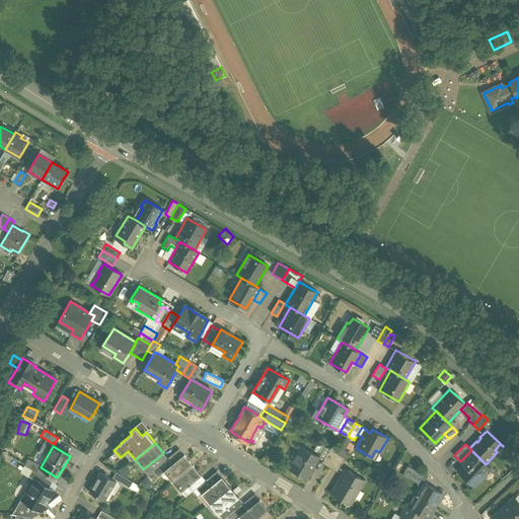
[(302,447),(289,468),(306,478),(312,468),(311,468),(318,457),(302,447)]
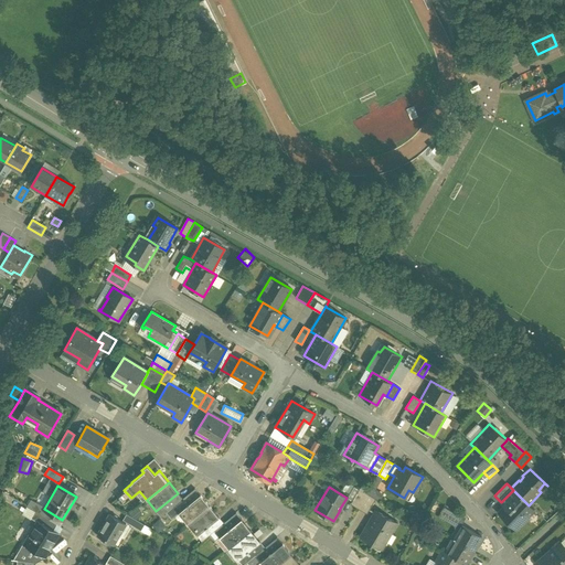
[(183,499),(173,507),(188,524),(209,507),(200,496),(201,496),(195,489),(183,499)]
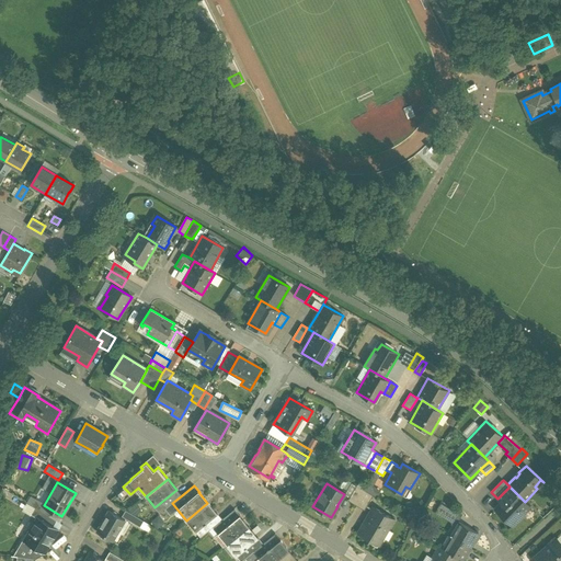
[(364,491),(356,485),(347,501),(355,505),(364,491)]
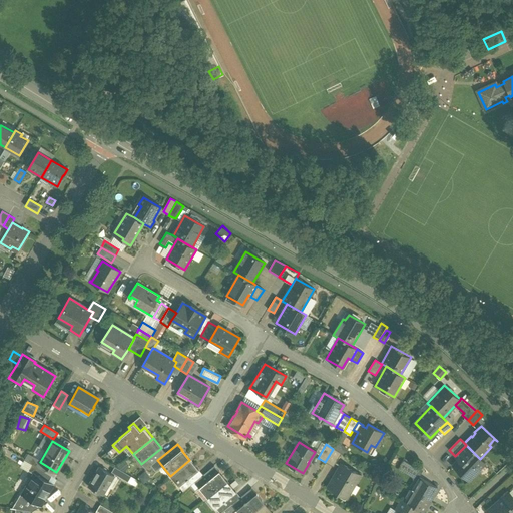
[(119,452),(114,447),(108,452),(113,458),(119,452)]
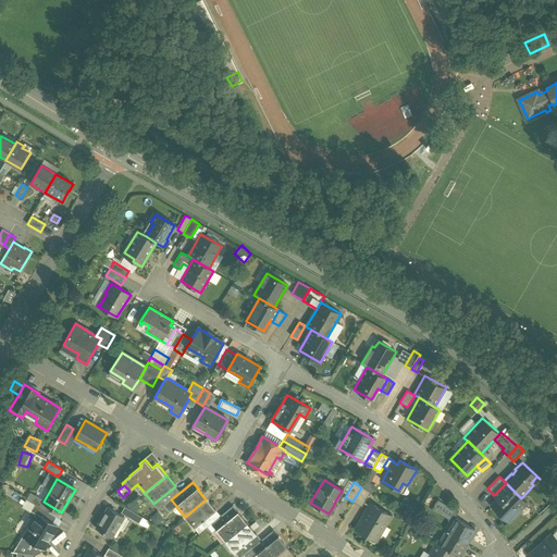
[(175,486),(153,504),(159,510),(171,499),(181,492),(175,486)]
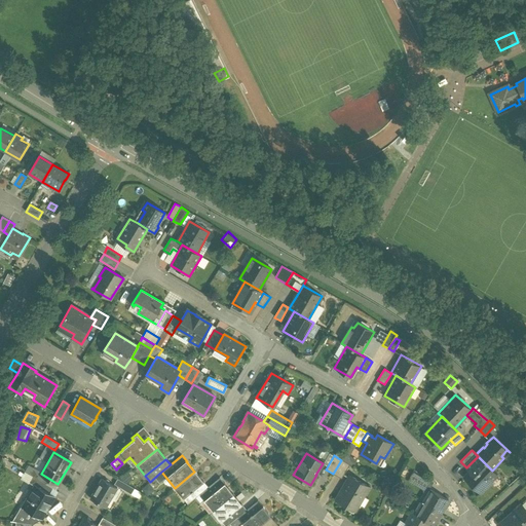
[(350,464),(341,460),(333,474),(341,479),(350,464)]
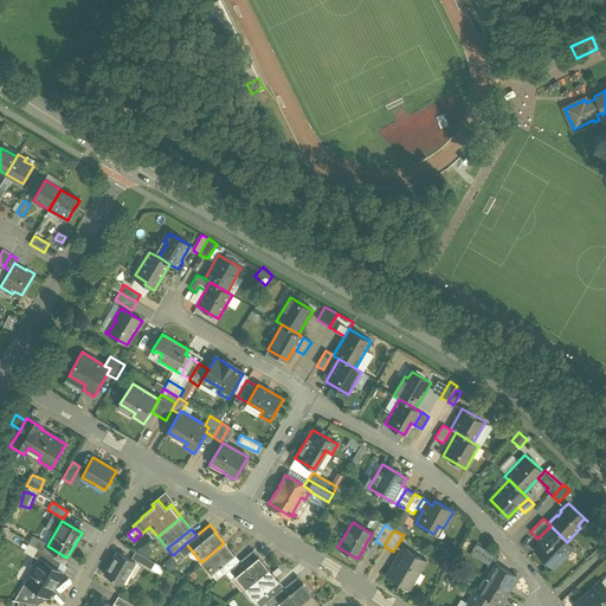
[(567,542),(555,530),(540,546),(559,563),(574,548),(567,542)]
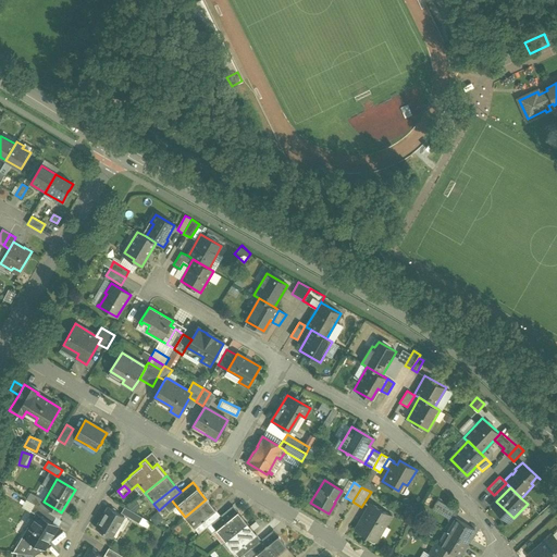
[(206,499),(185,517),(199,534),(211,523),(221,516),(215,509),(214,509),(206,499)]
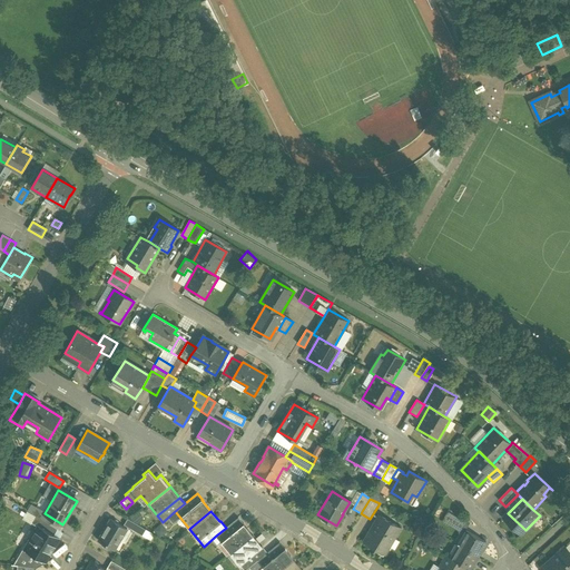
[(470,523),(449,511),(442,520),(450,524),(451,522),(463,530),(467,523),(469,524),(470,523)]
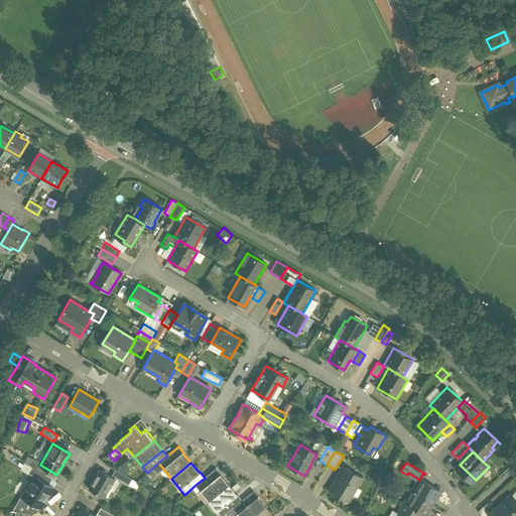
[(45,475),(32,467),(28,473),(34,477),(35,477),(42,481),(45,475)]
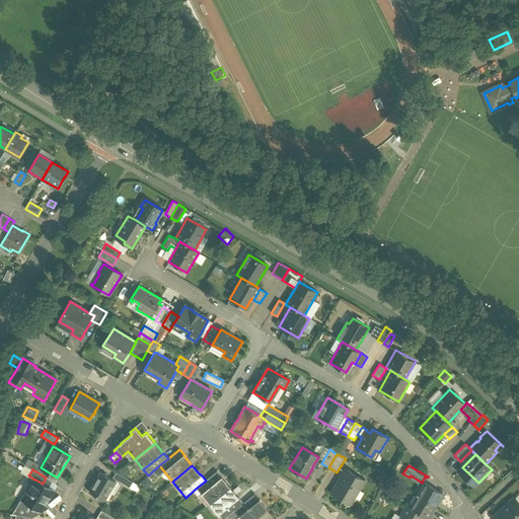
[(346,469),(331,494),(343,500),(344,497),(352,502),(364,480),(346,469)]
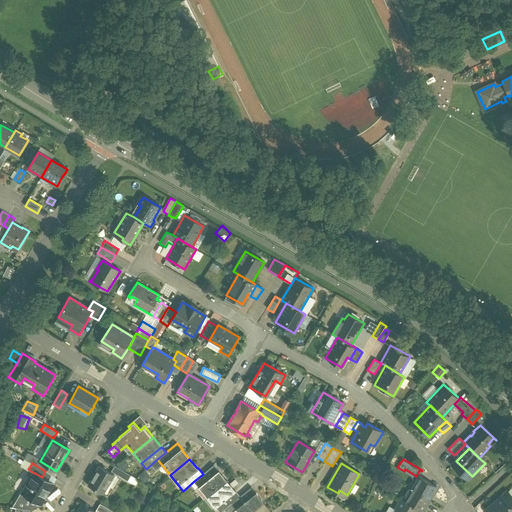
[(214,465),(206,472),(210,477),(219,470),(214,465)]
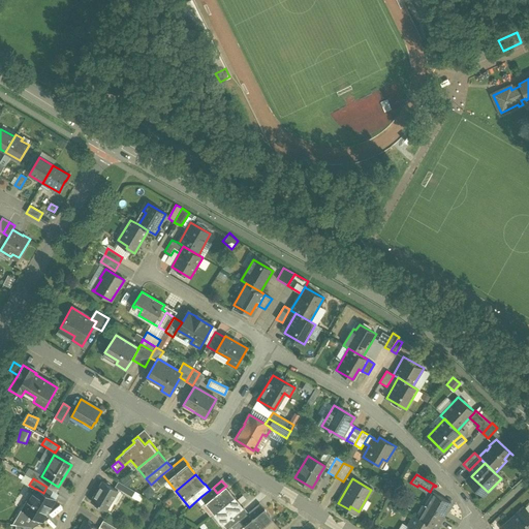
[(118,491),(103,481),(91,502),(106,510),(118,491)]
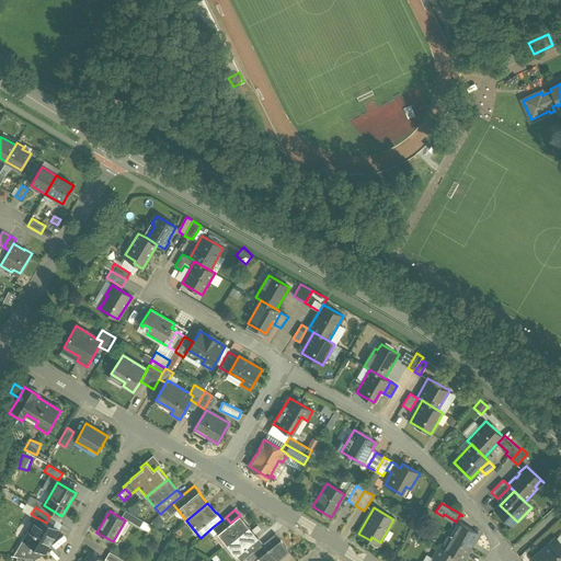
[(140,519),(126,511),(122,516),(137,526),(140,519)]
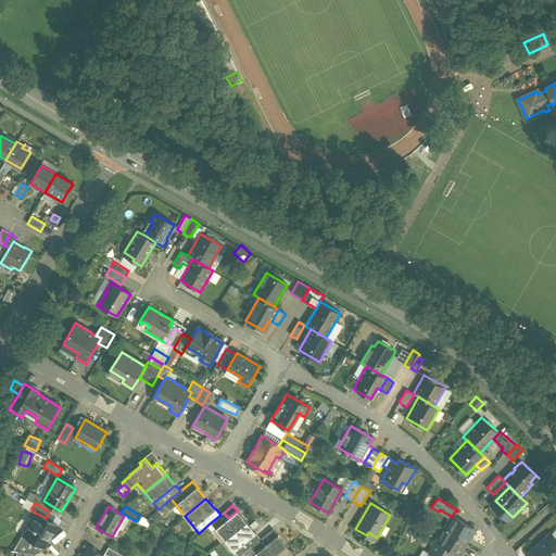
[(228,518),(216,529),(225,540),(247,522),(238,510),(228,518)]
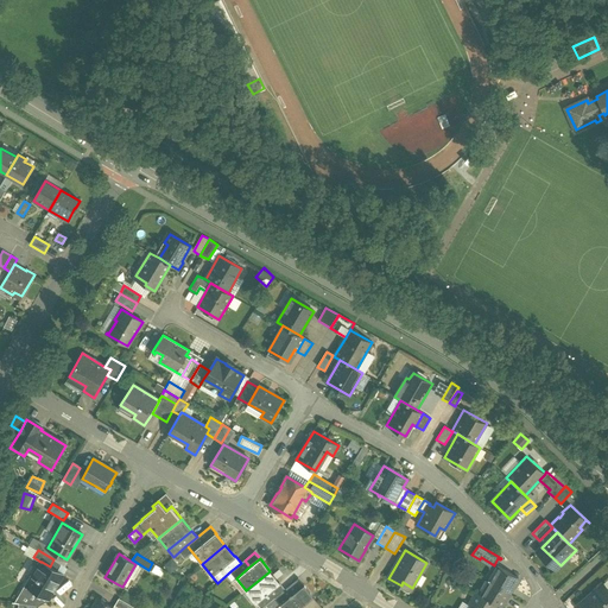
[(249,567),(245,561),(241,563),(230,571),(236,578),(249,567)]
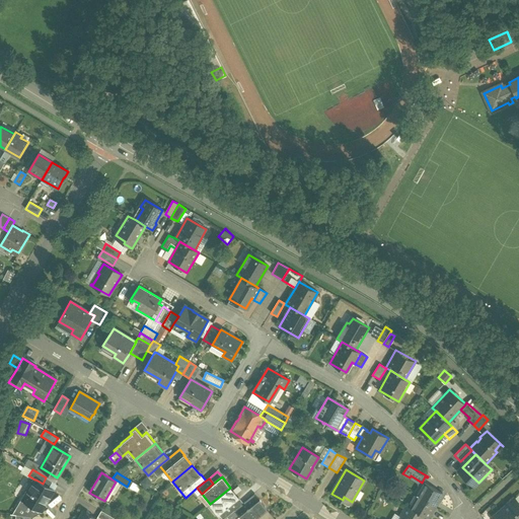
[(43,484),(35,479),(34,479),(27,492),(32,495),(27,504),(42,512),(43,512),(42,511),(54,492),(55,492),(55,491),(43,484)]
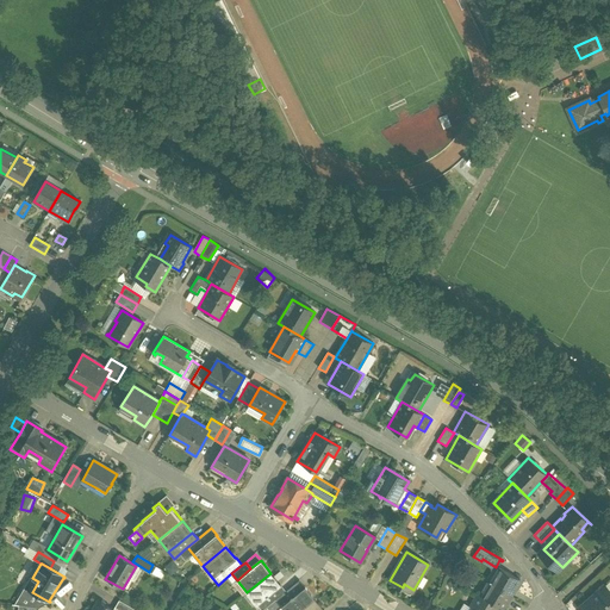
[(521,580),(498,567),(498,568),(500,570),(493,583),(490,582),(512,595),(521,580)]
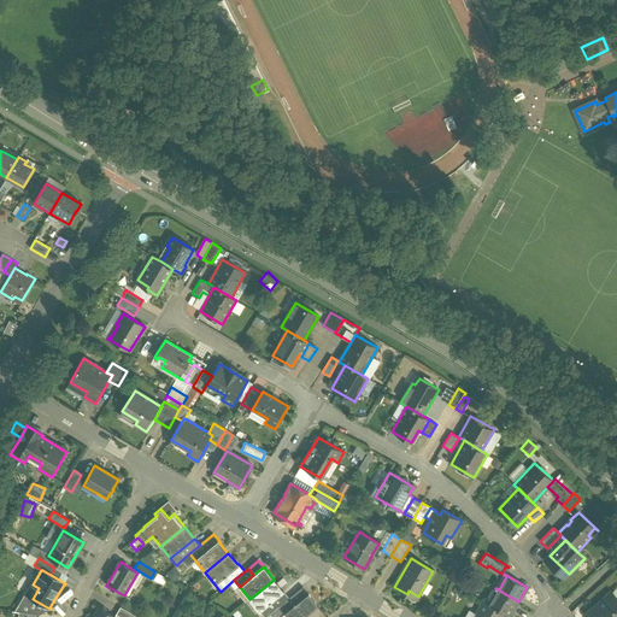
[(274,580),(250,599),(260,611),(274,600),(285,592),(274,580)]
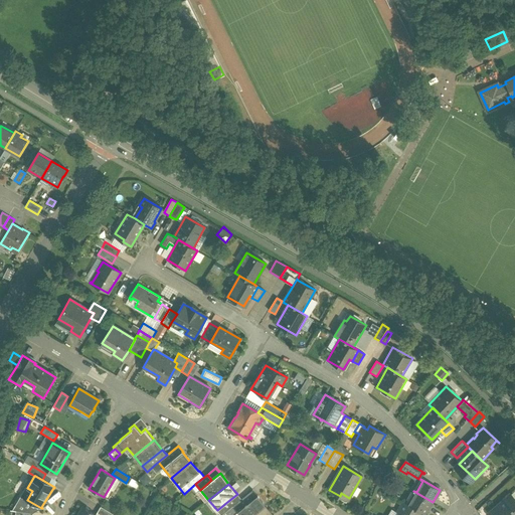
[(252,490),(243,498),(248,503),(258,495),(252,490)]
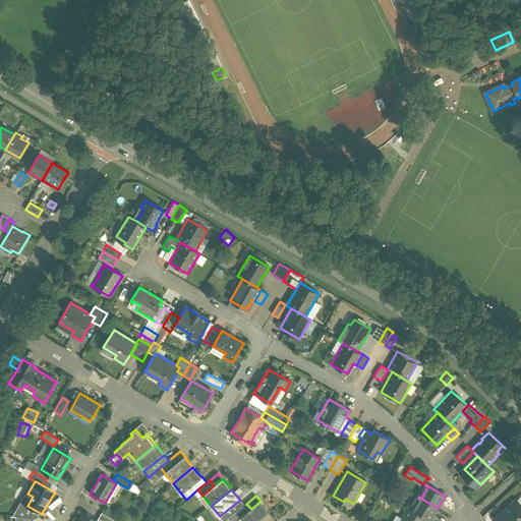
[(438,508),(418,497),(411,509),(425,518),(430,520),(438,508)]
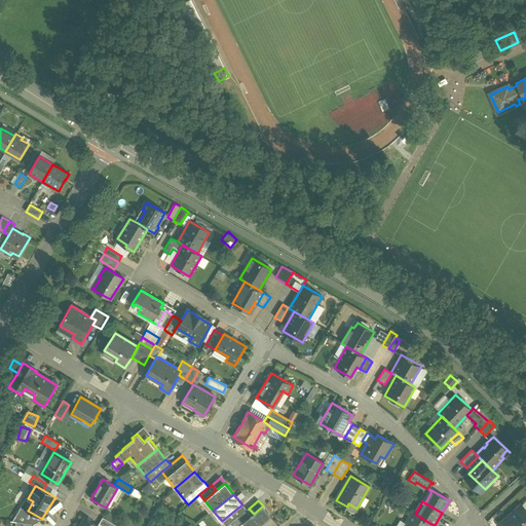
[(242,504),(233,512),(237,518),(247,510),(242,504)]
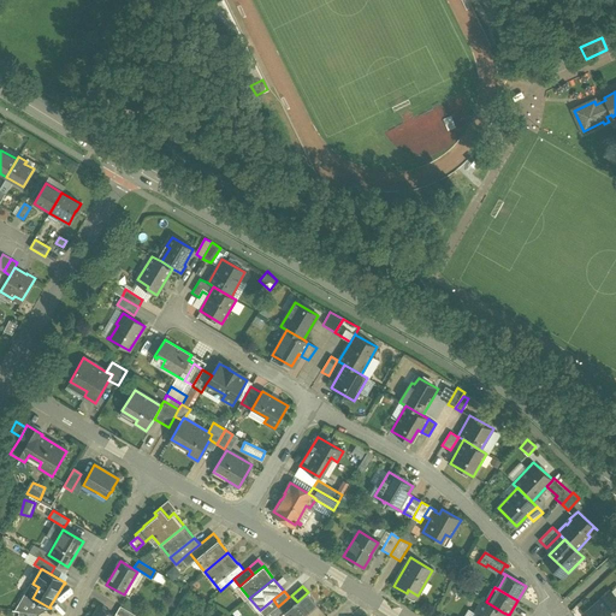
[(297,602),(283,612),(285,615),(304,615),(318,605),(308,592),(297,602)]
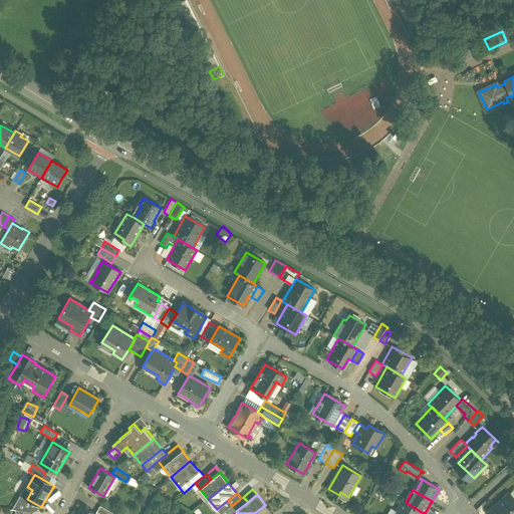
[(509,494),(491,511),(493,513),(513,513),(513,501),(509,496),(510,495),(509,494)]
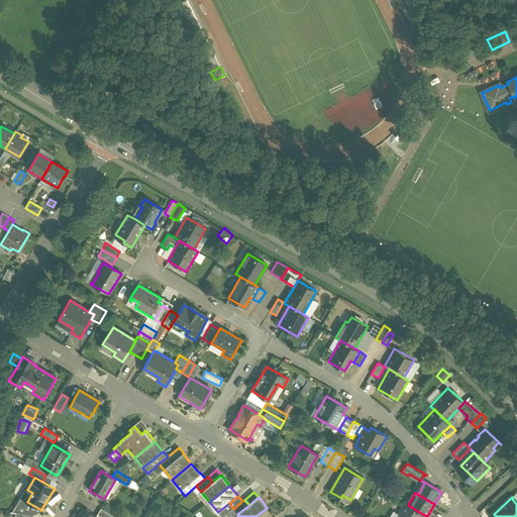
[(242,501),(233,509),(237,514),(249,505),(244,500),(242,501)]
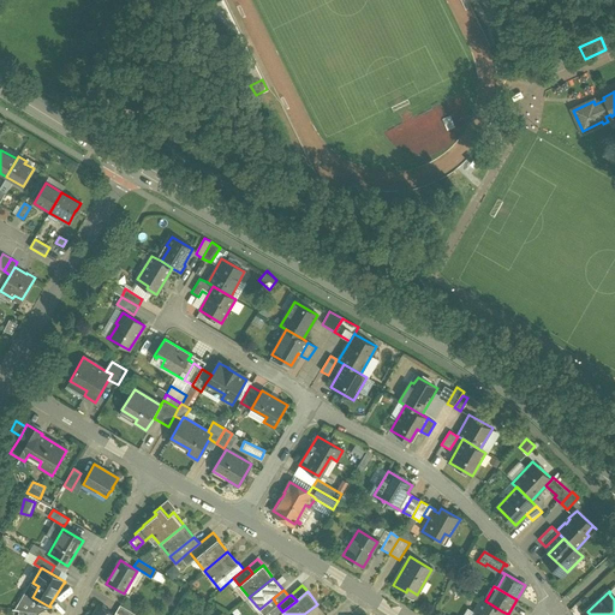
[(273,598),(260,609),(263,614),(266,614),(278,605),(273,598)]
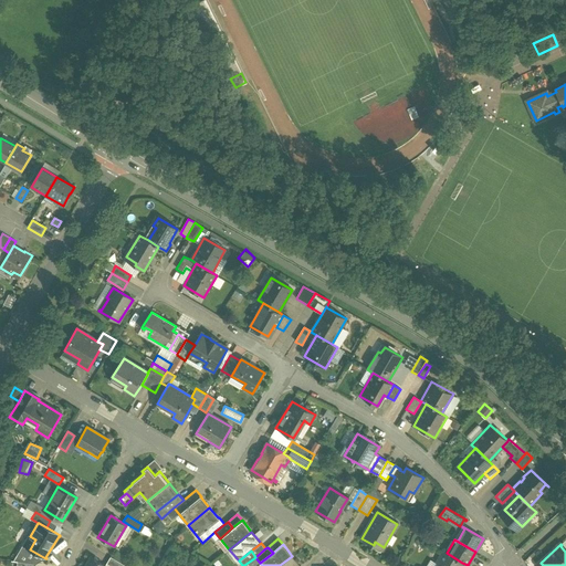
[(447,553),(443,551),(433,565),(459,565),(462,563),(447,553)]
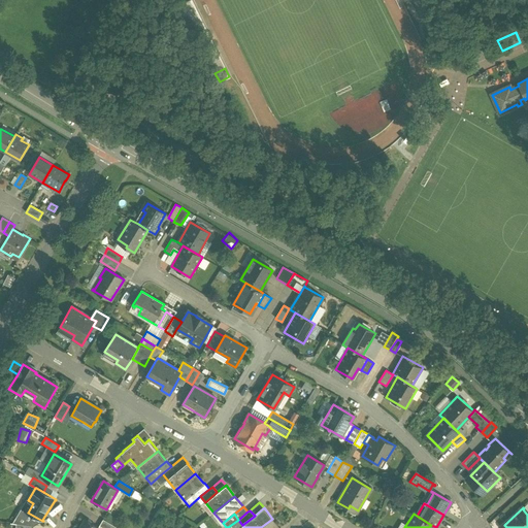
[(279,527),(272,519),(261,527),(279,527)]
